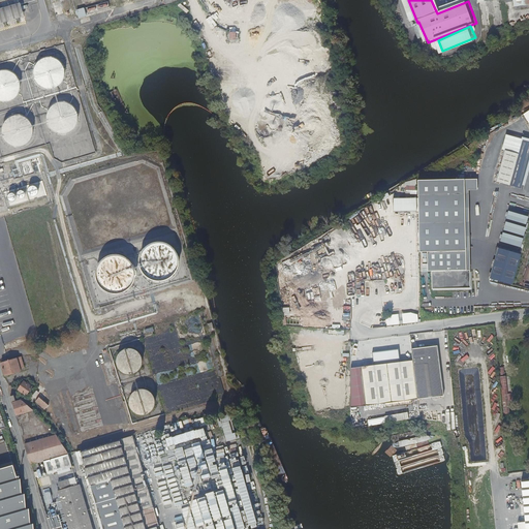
[(43,89),(48,90),(51,90),(55,89),(58,87),(61,85),(63,82),(63,81),(64,79),(65,74),(65,71),(63,67),(61,64),(59,62),(56,60),(52,59),(48,59),(44,60),(41,61),(38,64),(36,66),(36,67),(34,70),(34,74),(34,78),(36,82),(37,85),(40,87),(43,89)]
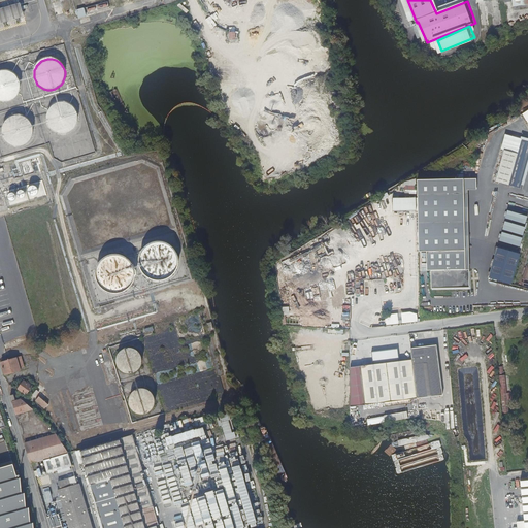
[(0,100),(3,102),(7,102),(11,101),(14,99),(18,97),(20,94),(21,91),(22,87),(21,84),(20,79),(18,76),(14,74),(11,72),(8,71),(4,71),(1,72),(0,72),(0,100)]
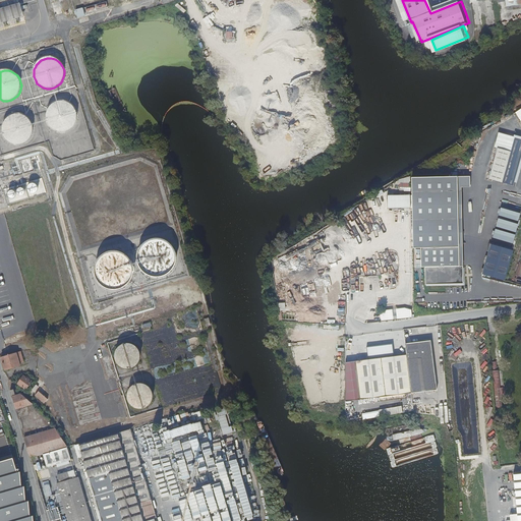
[(58,130),(61,131),(65,131),(68,130),(71,128),(74,125),(76,122),(77,119),(77,115),(76,112),(74,108),(72,106),(69,103),(66,102),(62,101),(59,102),(55,103),(52,105),(50,107),(49,109),(48,110),(47,114),(47,117),(48,121),(49,124),(52,127),(54,129),(58,130)]
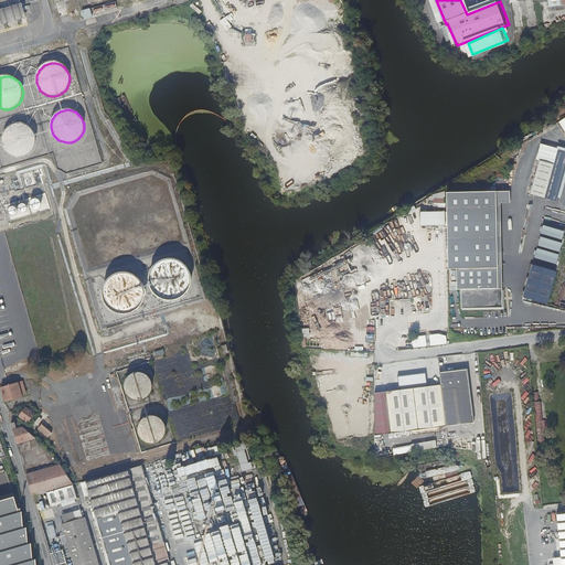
[(13,156),(17,156),(20,156),(22,156),(25,155),(29,153),(31,151),(33,148),(35,145),(35,141),(35,138),(34,135),(33,131),(32,129),(29,127),(28,126),(27,125),(22,124),(18,124),(14,125),(11,126),(8,128),(6,130),(4,134),(3,137),(3,140),(3,144),(4,146),(6,149),(8,152),(11,153),(13,156)]
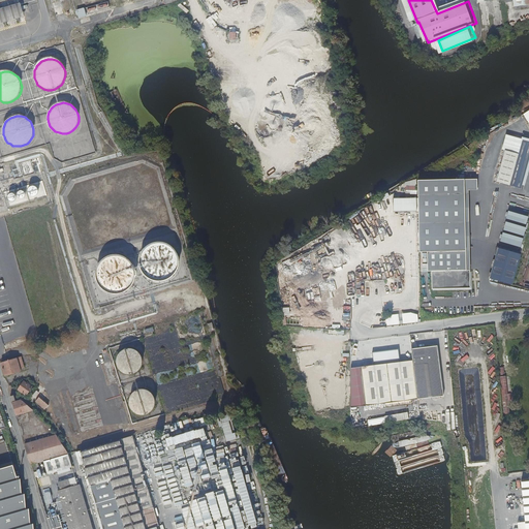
[(497,182),(521,189),(528,156),(528,142),(522,141),(509,136),(497,182)]
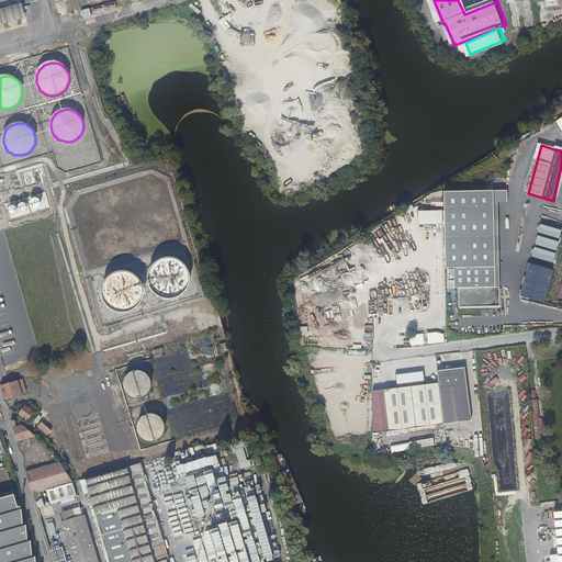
[(506,190),(444,191),(446,269),(453,269),(454,308),(499,307),(497,202),(507,202),(506,190)]
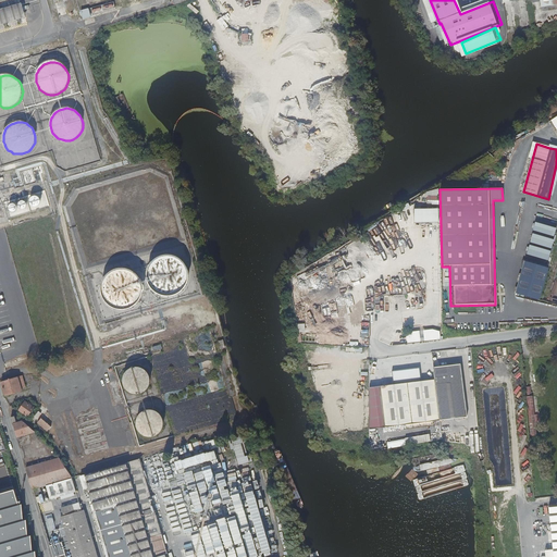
[(31,203),(31,205),(33,206),(34,207),(36,207),(37,207),(38,206),(40,205),(40,203),(41,201),(41,200),(40,198),(40,197),(39,196),(37,196),(36,195),(34,196),(33,196),(31,197),(31,199),(29,200),(29,202),(31,203)]
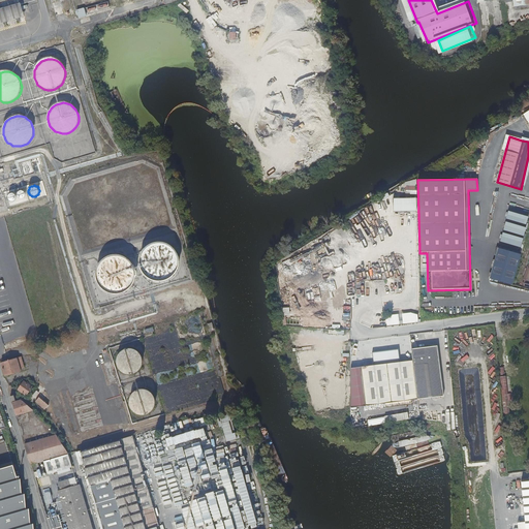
[(170,244),(165,242),(160,242),(154,243),(149,245),(145,248),(142,252),(139,257),(139,262),(139,268),(142,273),(146,277),(150,280),(155,282),(160,283),(165,282),(170,280),(175,277),(178,273),(180,268),(181,262),(180,256),(178,252),(175,247),(170,244)]
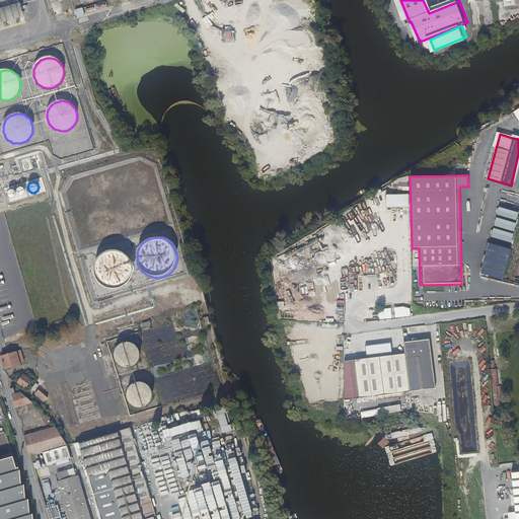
[(480,273),(505,280),(513,249),(490,242),(480,273)]
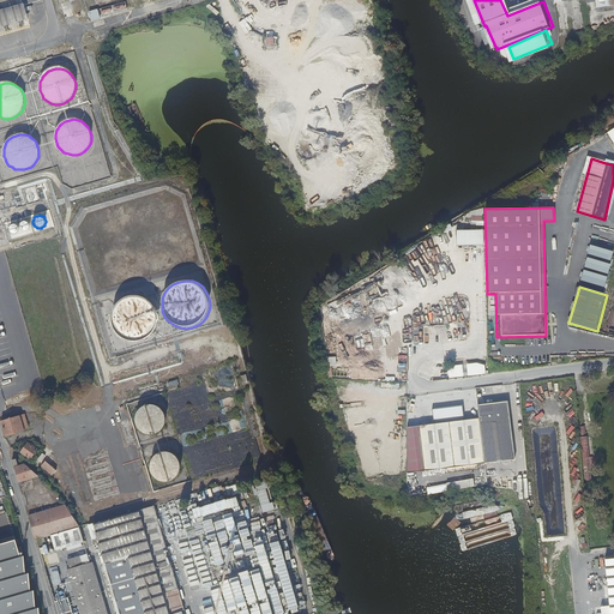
[(134,295),(128,296),(122,299),(118,304),(114,308),(112,314),(112,320),(112,326),(115,332),(119,337),(124,341),(130,343),(137,343),(143,343),(148,339),(154,336),(157,331),(158,325),(160,319),(158,312),(156,307),(151,302),(146,299),(140,296),(134,295)]
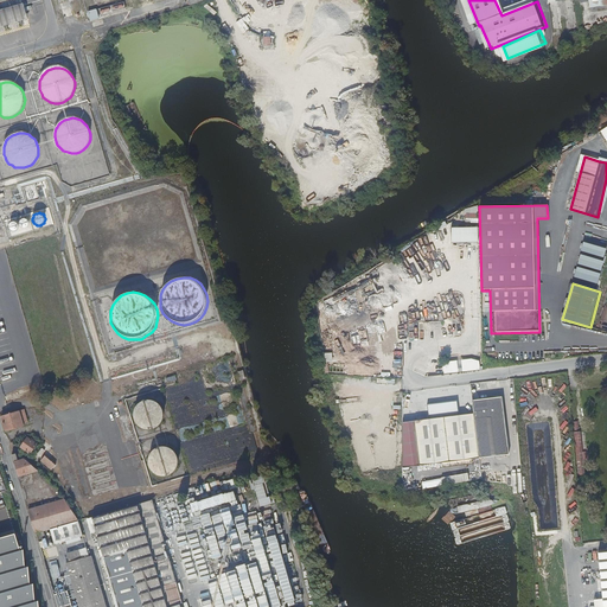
[(480,459),(510,454),(502,397),(472,401),(474,414),(480,459)]
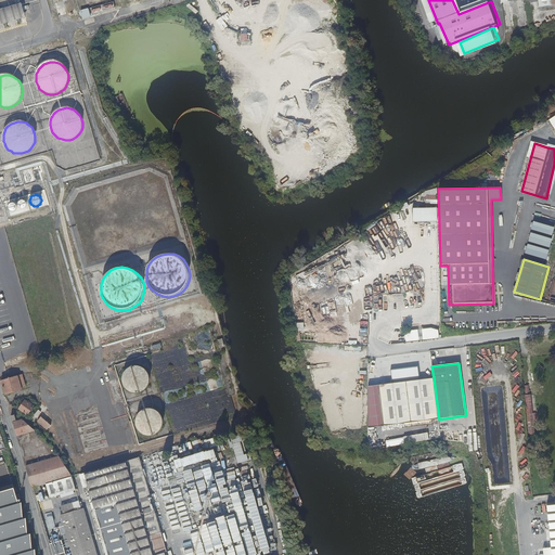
[(130,365),(127,368),(125,370),(123,374),(123,377),(123,381),(125,385),(128,387),(131,389),(134,389),(139,388),(142,387),(144,384),(146,381),(146,377),(146,373),(144,370),(141,368),(138,365),(134,365),(130,365)]
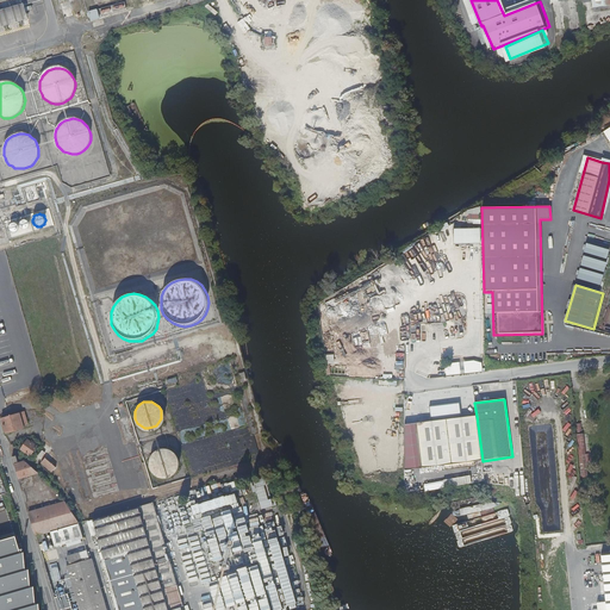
[(483,461),(477,416),(461,418),(460,411),(464,411),(464,406),(460,408),(459,404),(429,409),(431,423),(417,424),(422,470),(483,461)]
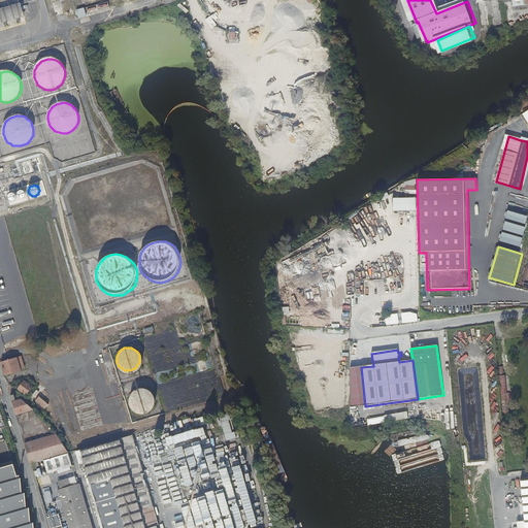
[(17,358),(3,361),(6,375),(21,371),(17,358)]
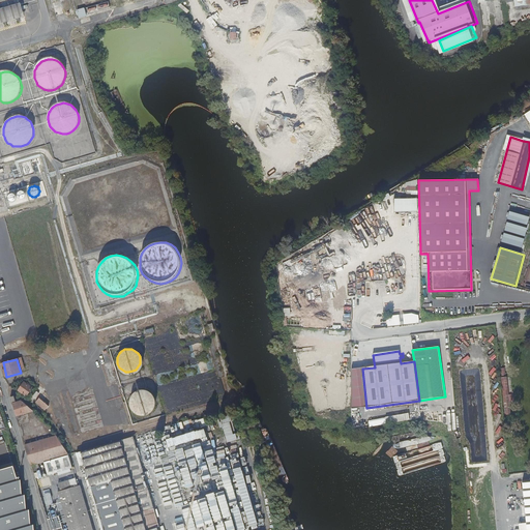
[(34,360),(24,362),(26,369),(35,365),(34,360)]
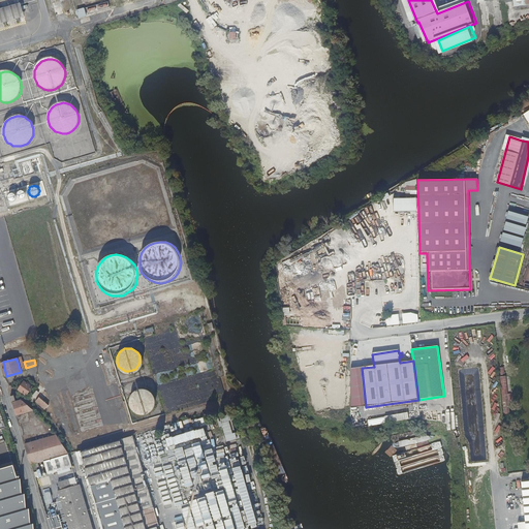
[(366,407),(362,368),(351,370),(351,409),(366,407)]
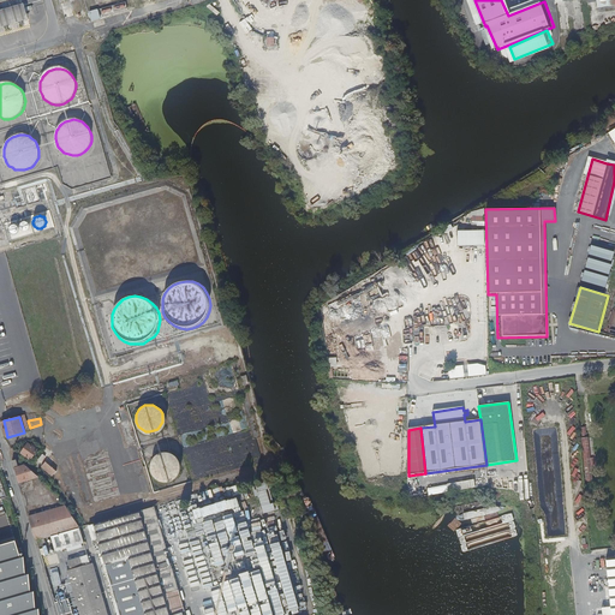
[(37,451),(28,443),(21,453),(31,460),(37,451)]
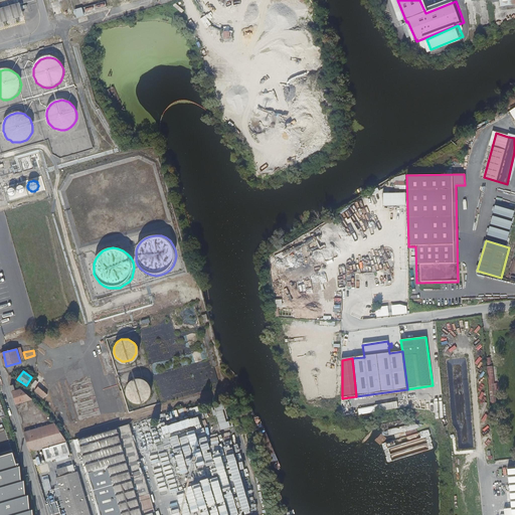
[(137,380),(134,381),(131,382),(129,384),(128,387),(127,390),(127,393),(128,396),(129,398),(132,400),(134,402),(137,402),(140,402),(143,401),(146,399),(148,397),(149,394),(149,391),(149,388),(147,385),(146,383),(143,381),(140,380),(137,380)]
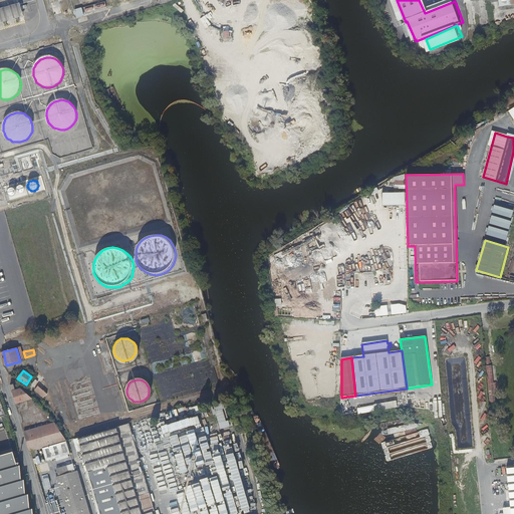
[(48,395),(39,386),(34,391),(44,400),(48,395)]
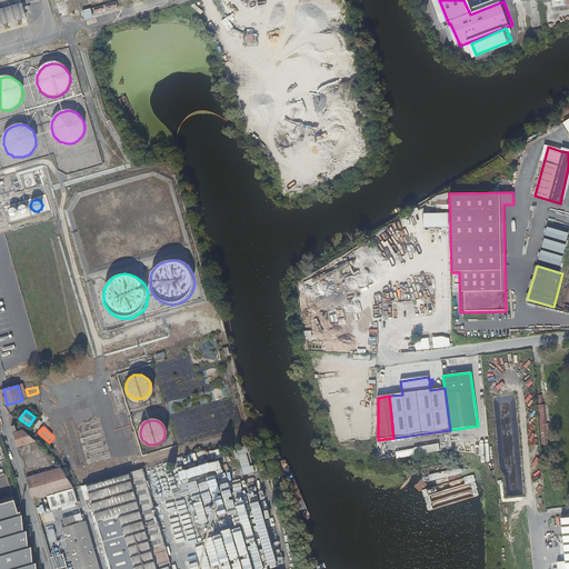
[(17,447),(35,441),(29,437),(21,430),(12,432),(17,447)]
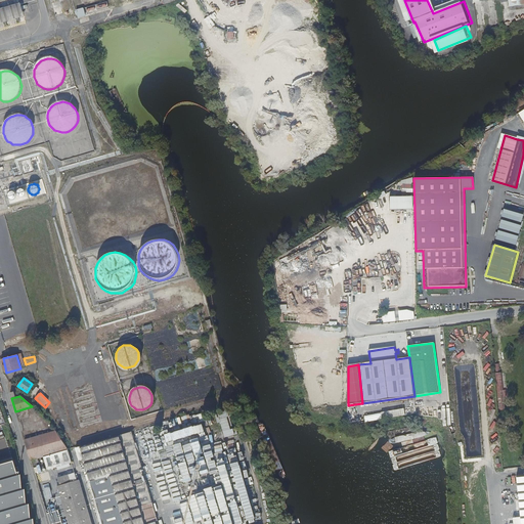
[(383,419),(405,415),(404,408),(381,411),(382,412),(383,419)]
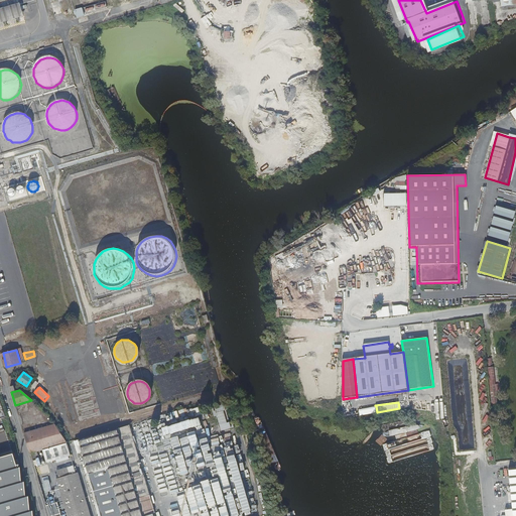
[(377,412),(376,406),(359,409),(360,415),(377,412)]
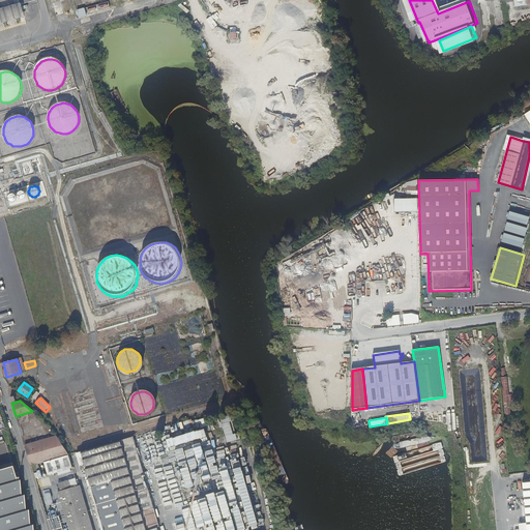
[(192,420),(167,428),(172,446),(197,439),(192,420)]
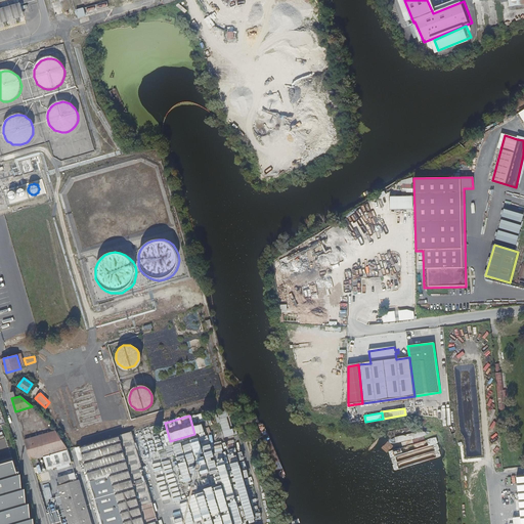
[(59,437),(53,430),(24,438),(30,461),(31,461),(39,459),(43,457),(68,450),(64,445),(59,437)]
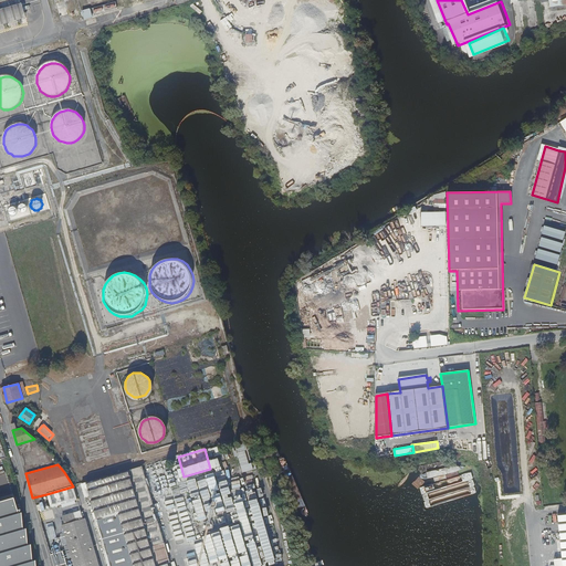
[(155,565),(150,547),(164,543),(142,467),(85,483),(86,484),(83,484),(84,490),(87,489),(87,491),(92,504),(96,520),(94,520),(107,565),(155,565)]
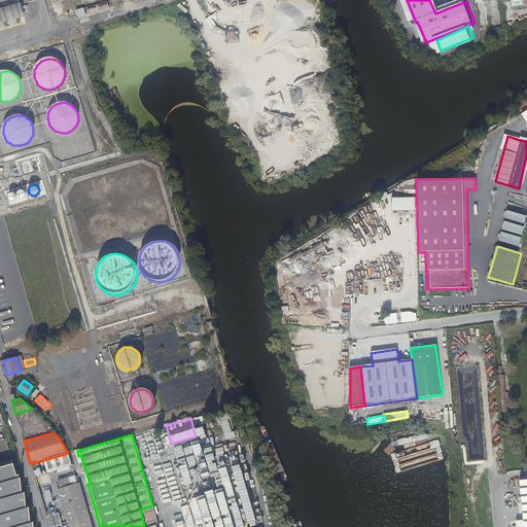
[(68,453),(43,460),(47,473),(71,465),(68,453)]
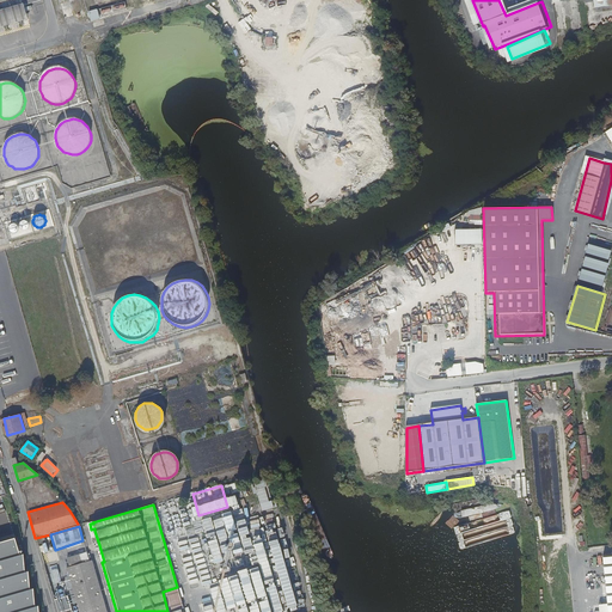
[(46,536),(36,538),(38,544),(41,543),(42,545),(46,544),(48,550),(50,550),(46,536)]
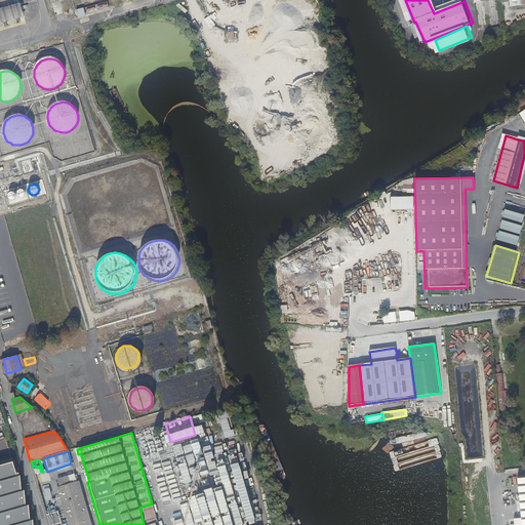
[(0,466),(0,524),(34,524),(34,520),(31,520),(30,506),(27,506),(25,490),(23,491),(21,476),(17,476),(13,462),(0,466)]
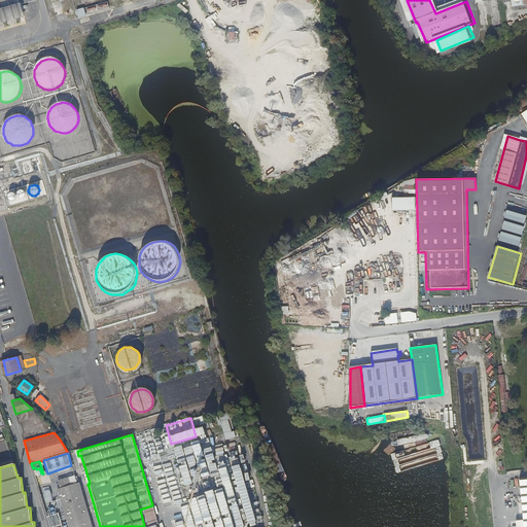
[(71,485),(59,488),(69,526),(93,526),(80,483),(78,483),(76,476),(69,478),(71,485)]
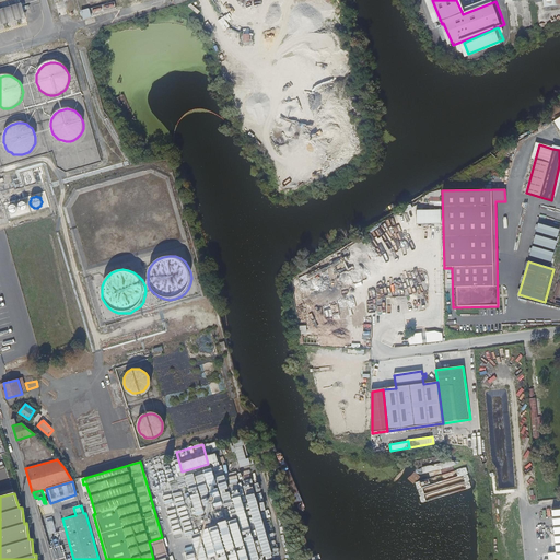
[(559,559),(559,508),(544,510),(548,556),(540,556),(539,559),(559,559)]
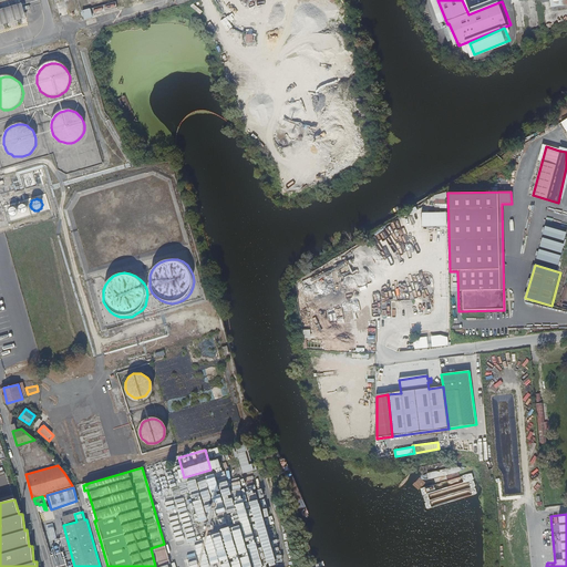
[(51,515),(40,517),(50,552),(61,549),(54,526),(53,526),(51,522),(53,522),(51,515)]
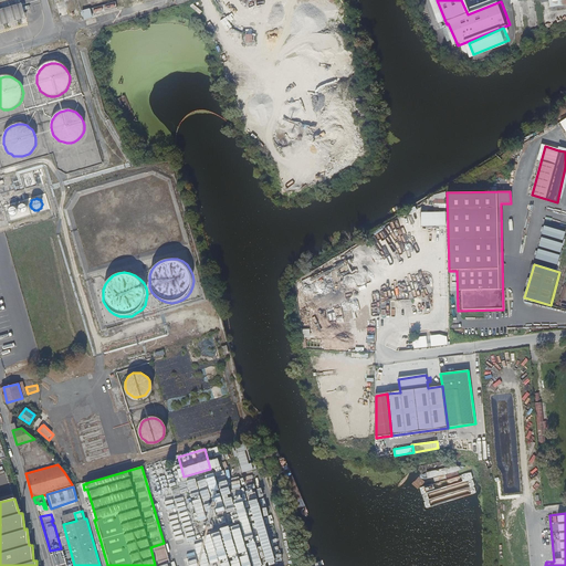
[(66,565),(63,551),(51,555),(53,565),(66,565)]
